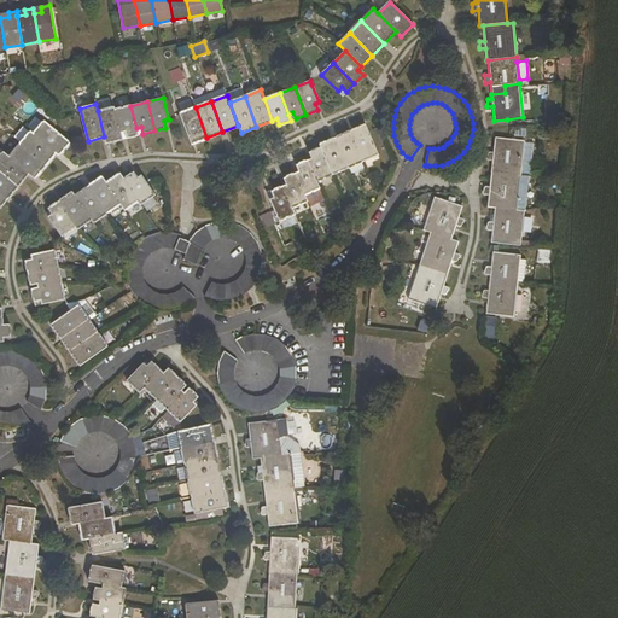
[(127,138),(139,135),(136,128),(130,106),(115,110),(121,132),(124,130),(127,138)]
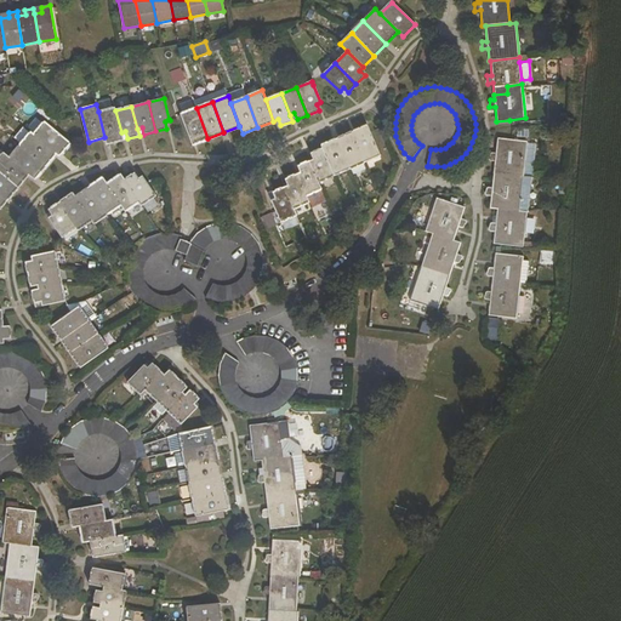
[(123,140),(121,132),(115,110),(114,108),(98,112),(104,137),(107,144),(123,140)]
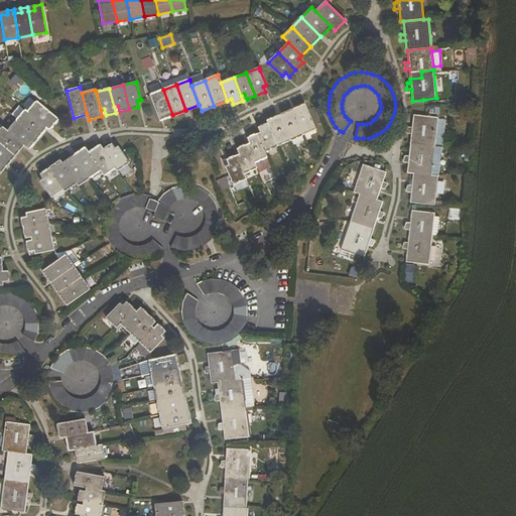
[(163,90),(150,95),(160,121),(172,115),(163,90)]
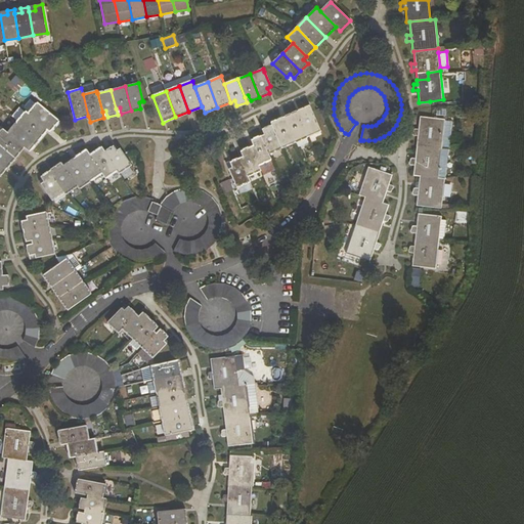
[(37,103),(28,114),(47,129),(49,131),(58,121),(37,103)]
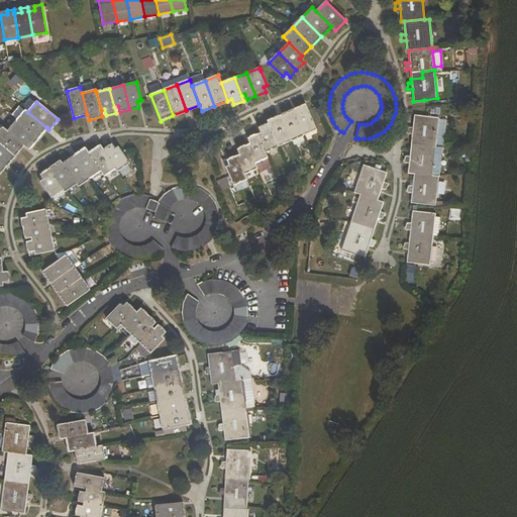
[(305,104),(292,110),(303,134),(316,128),(305,104)]
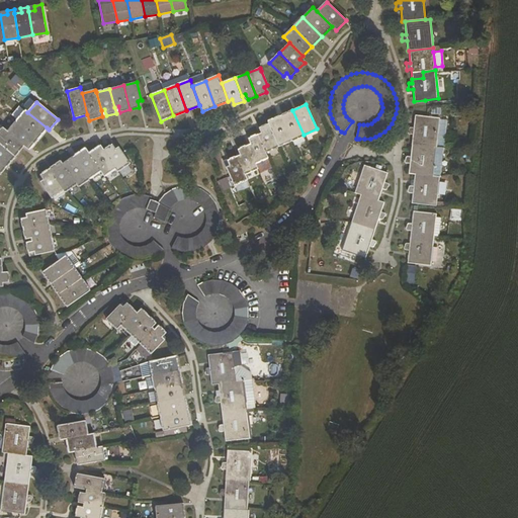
[(47,127),(27,112),(25,110),(16,121),(37,139),(47,127)]
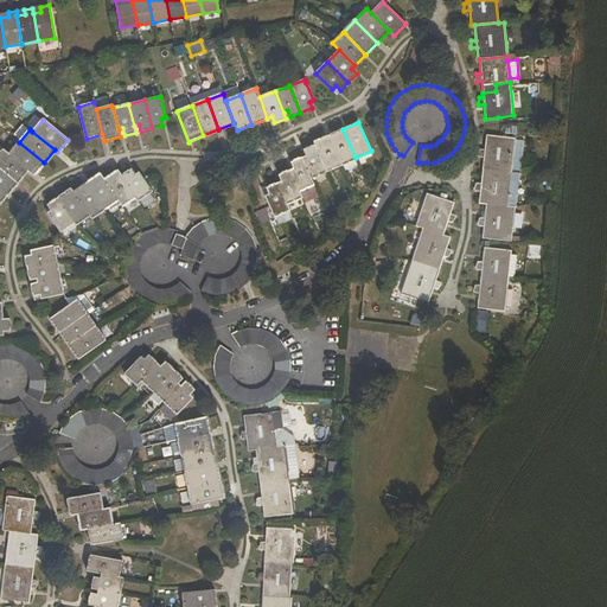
[(328,135),(342,165),(356,158),(343,129),(328,135)]
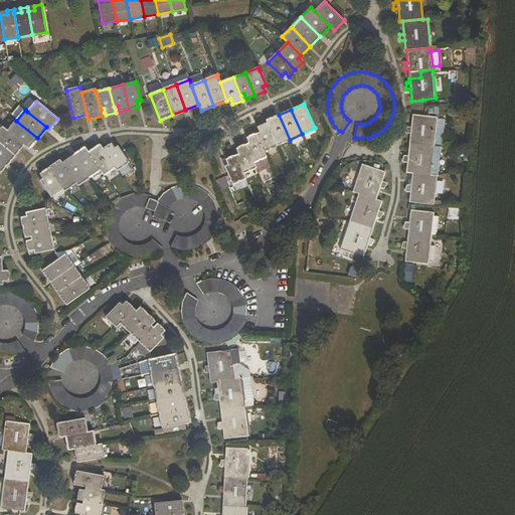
[(267,123),(277,145),(290,140),(279,115),(266,121),(267,123)]
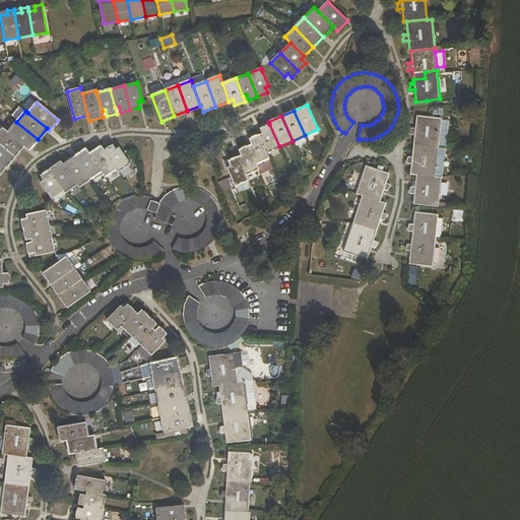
[(409,134),(414,135),(413,145),(439,148),(442,120),(442,119),(427,117),(416,116),(415,128),(411,128),(409,134)]
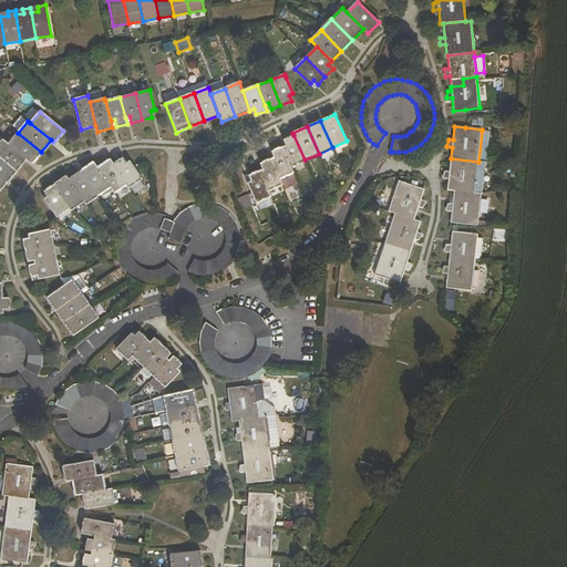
[(491,132),(482,131),(478,162),(486,162),(491,132)]
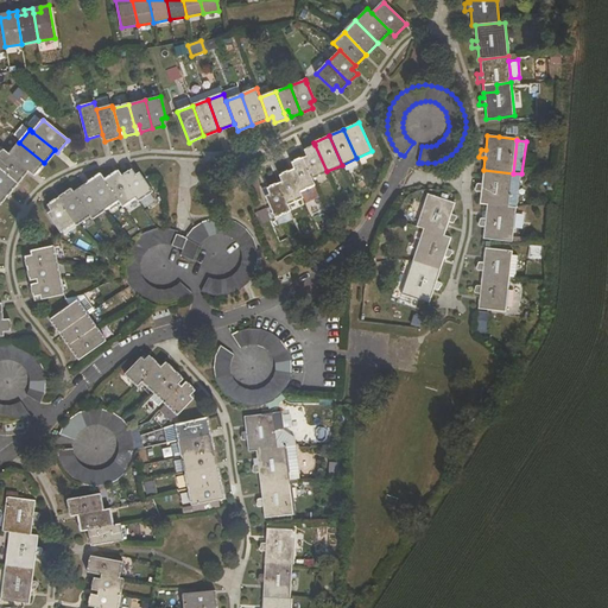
[(8,154),(29,170),(33,175),(44,163),(19,143),(8,154)]
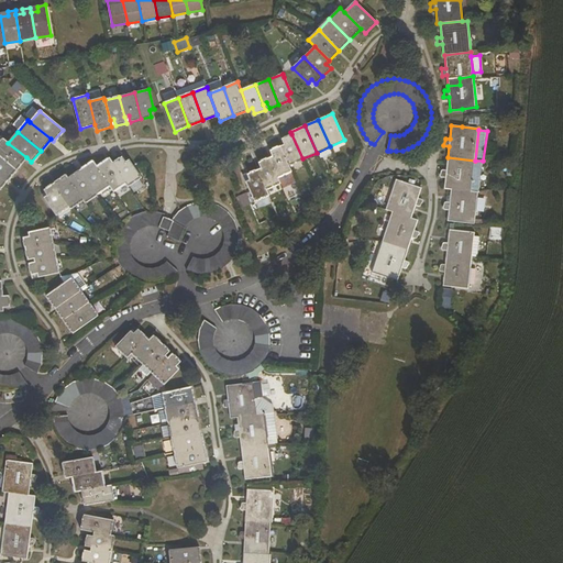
[(288,165),(302,158),(291,134),(282,139),(284,144),(279,146),(288,165)]
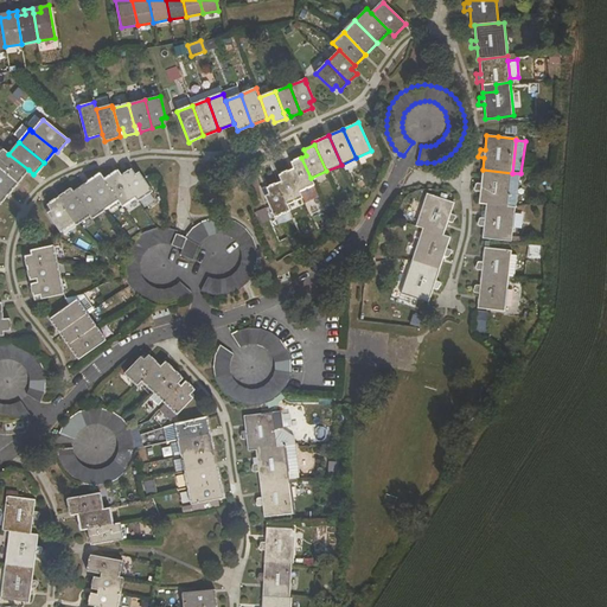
[(29,170),(8,154),(4,151),(0,154),(0,168),(17,183),(29,170)]
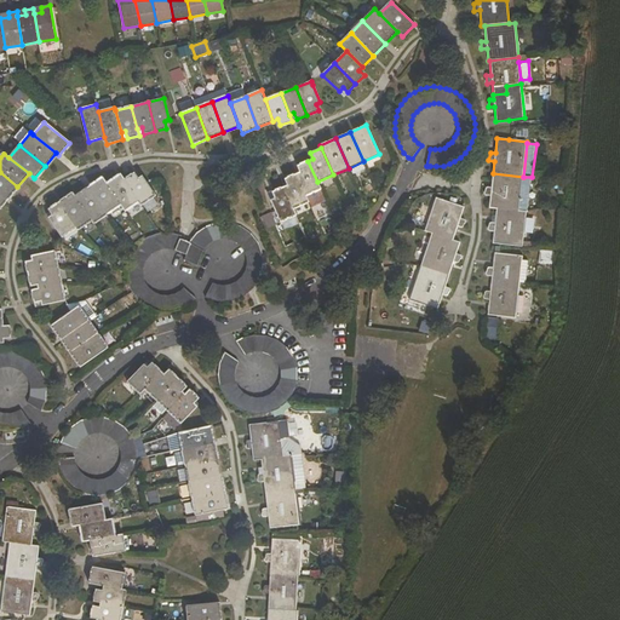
[(300,172),(296,173),(305,195),(320,189),(317,182),(308,161),(298,166),(300,172)]
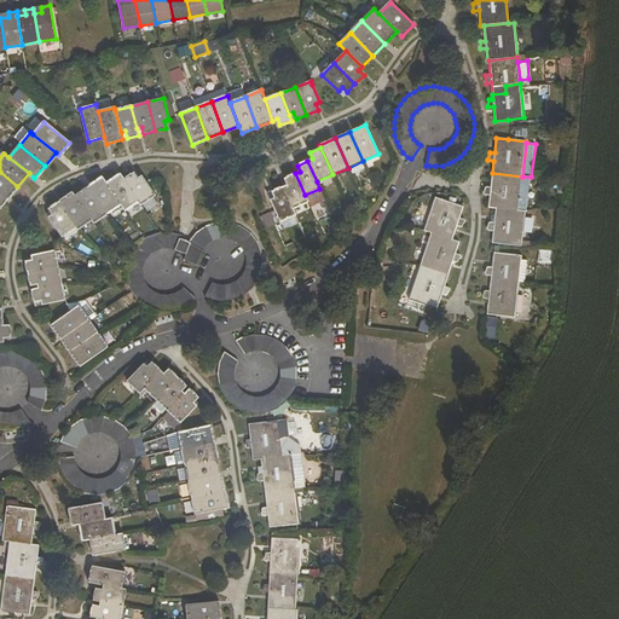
[(17,186),(0,172),(0,194),(6,200),(17,186)]
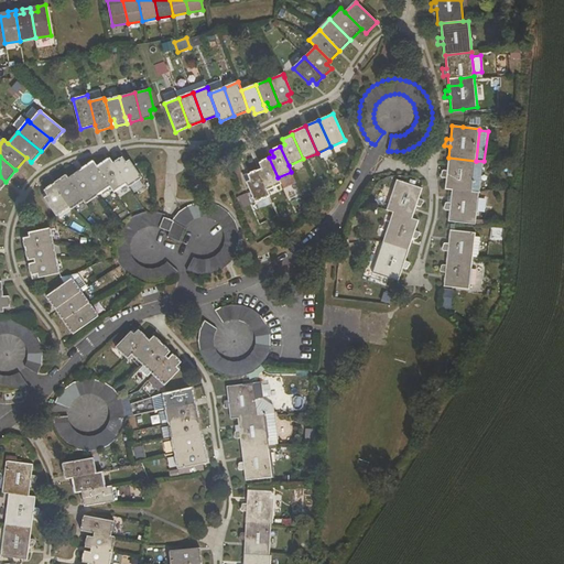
[(129,186),(141,177),(136,170),(129,160),(126,162),(122,158),(112,164),(127,183),(129,186)]
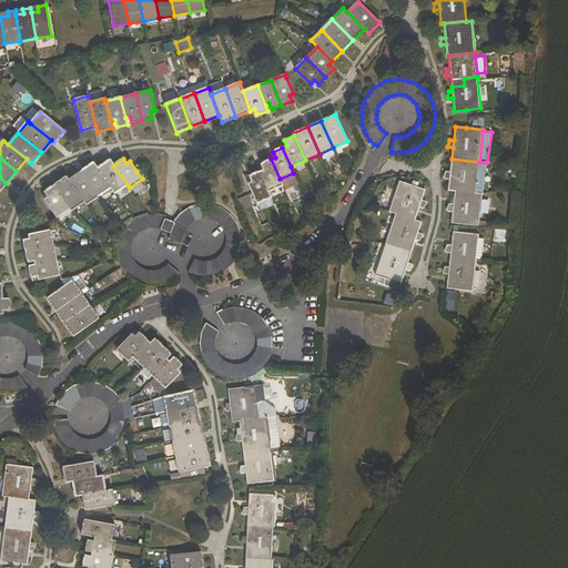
[(269,191),(282,184),(280,179),(271,159),(261,163),(263,170),(260,172),(269,191)]
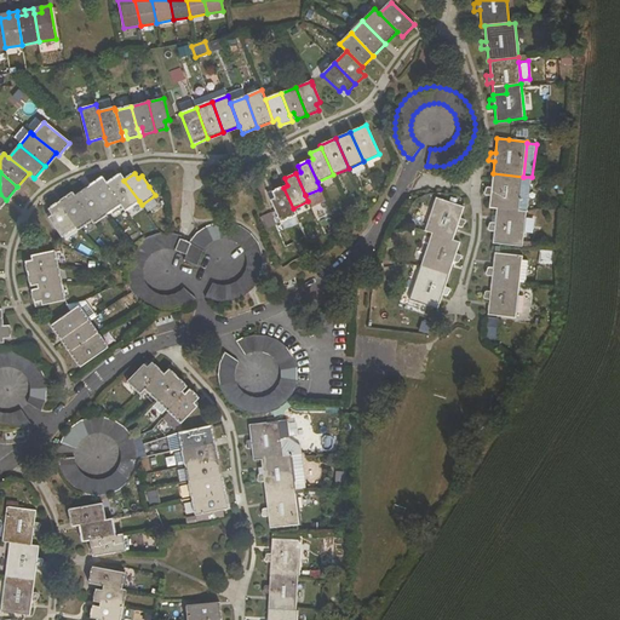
[(489,207),(497,208),(518,211),(523,177),(493,173),(491,188),(487,187),(484,195),(491,195),(489,207)]
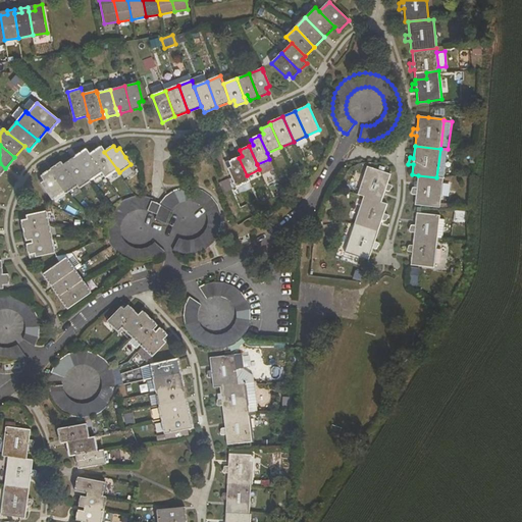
[(90,154),(102,171),(105,177),(117,169),(104,152),(101,147),(90,154)]
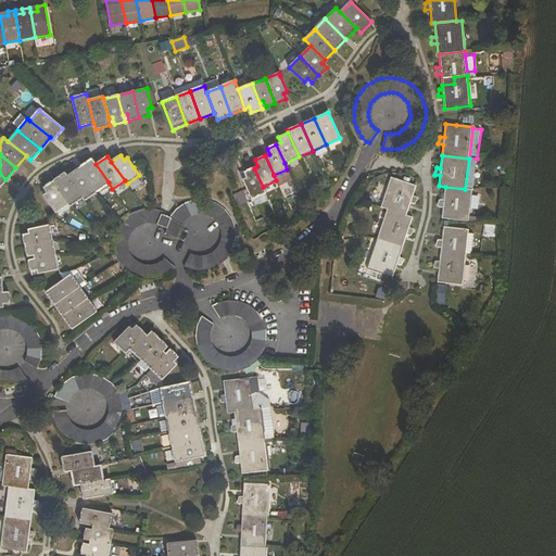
[(96,191),(109,182),(96,164),(91,159),(78,167),(96,191)]
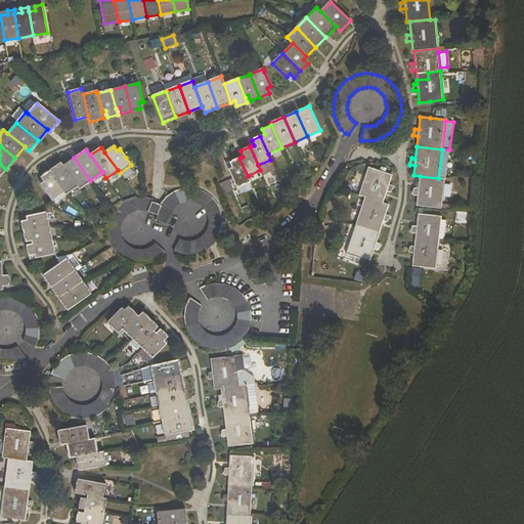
[(438,178),(444,178),(446,178),(449,149),(442,149),(438,178)]
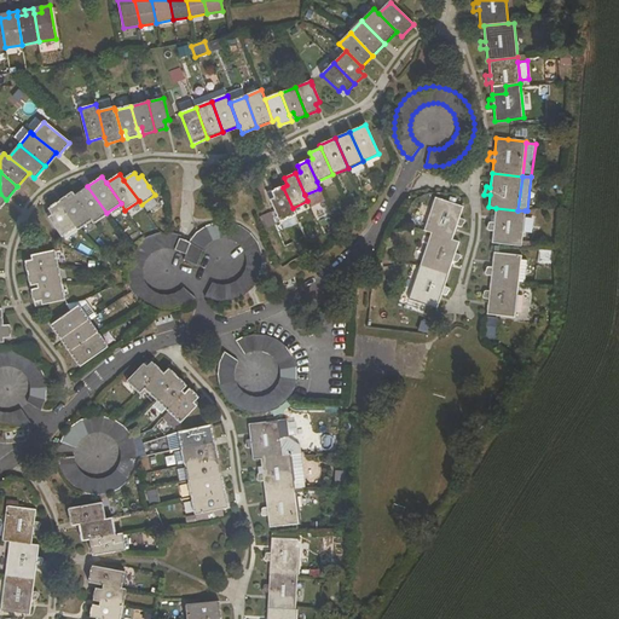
[(87,186),(75,196),(92,220),(93,223),(106,213),(87,186)]
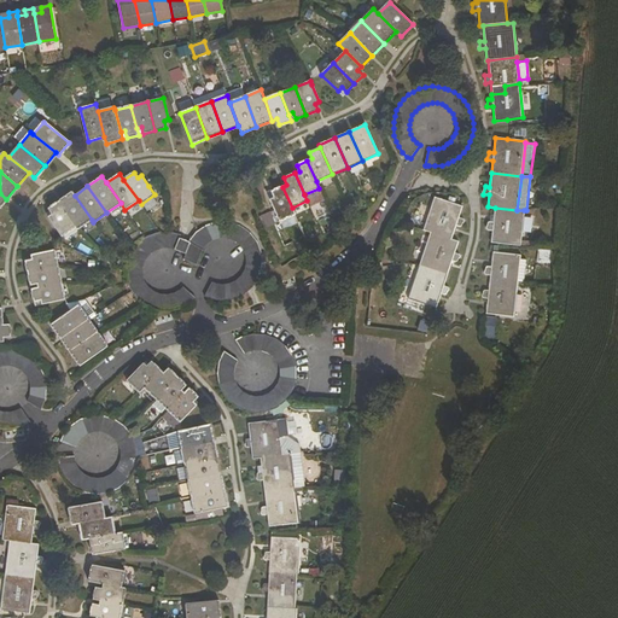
[(274,197),(269,199),(274,208),(279,221),(295,214),(292,208),(283,187),(272,191),(274,197)]
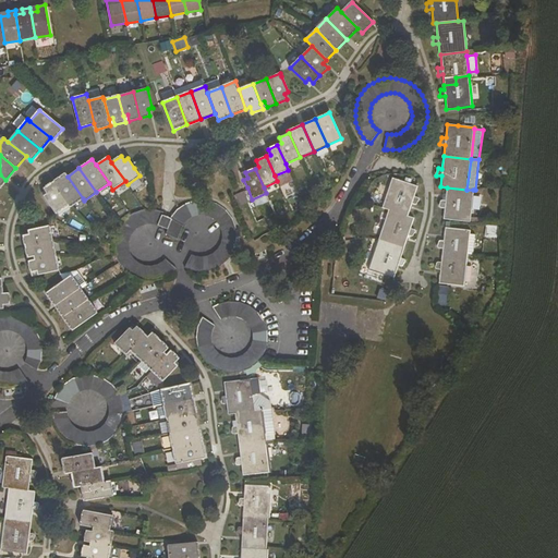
[(70,207),(83,198),(68,177),(65,173),(52,182),(68,204),(70,207)]
